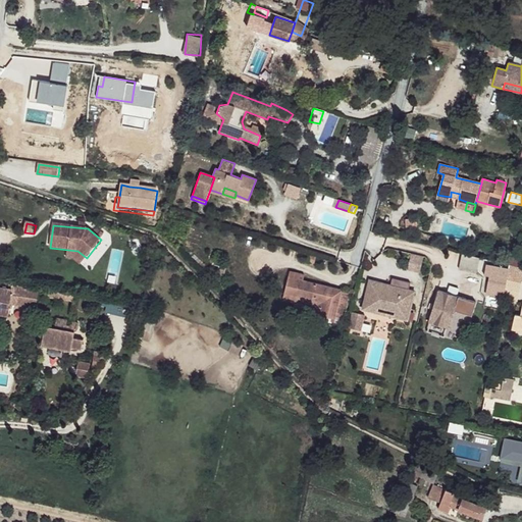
[(68,250),(67,259),(74,260),(81,265),(87,258),(77,251),(68,250)]
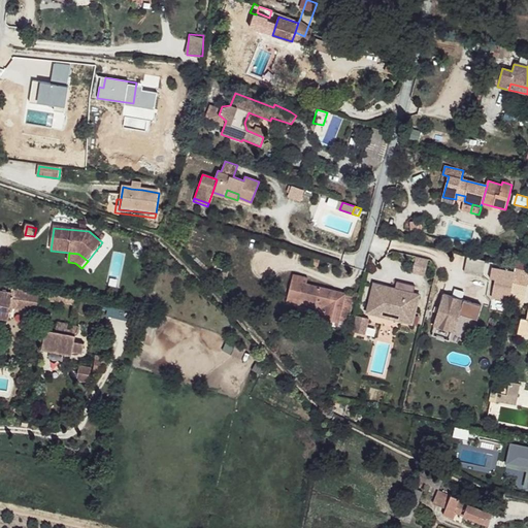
[(461,254),(457,269),(482,276),(486,260),(461,254)]
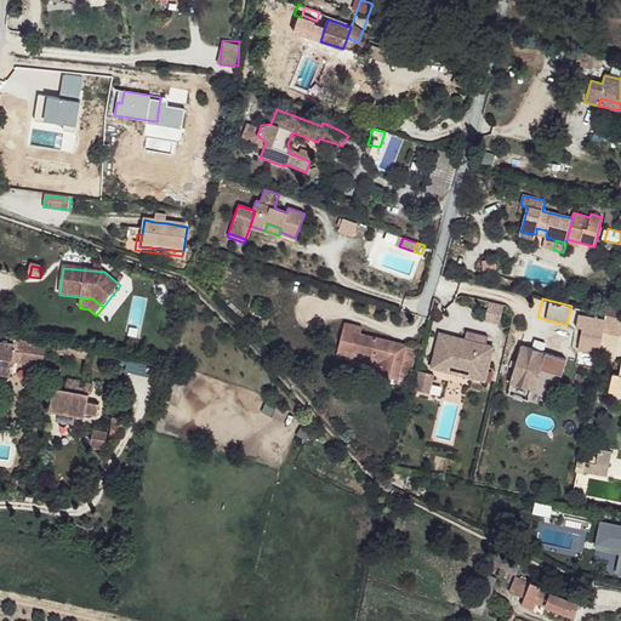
[(488,301),(485,317),(499,320),(502,305),(488,301)]
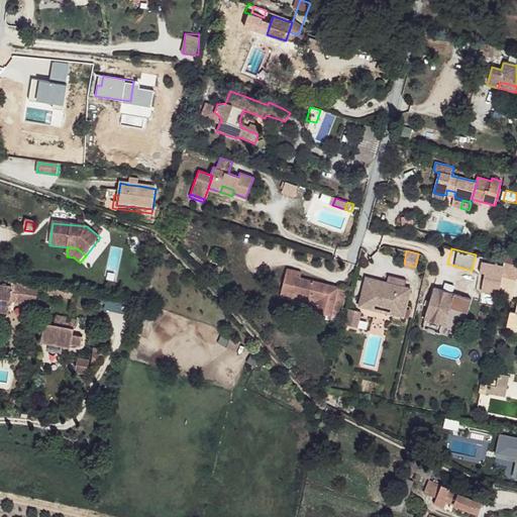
[(287,275),(283,291),(319,300),(317,310),(332,314),(339,288),(301,278),(302,273),(289,269),(287,275)]
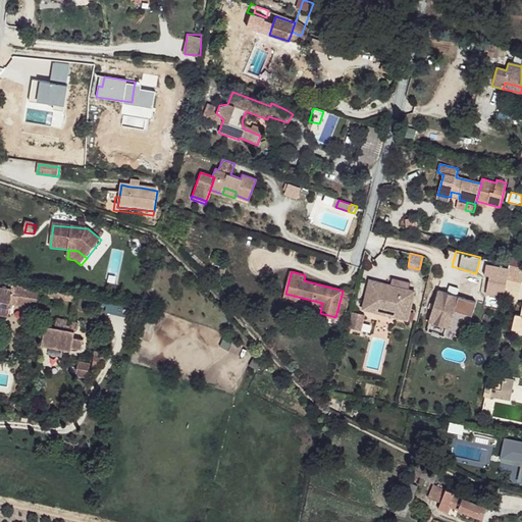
[(509,283),(491,278),(486,295),(504,301),(509,283)]
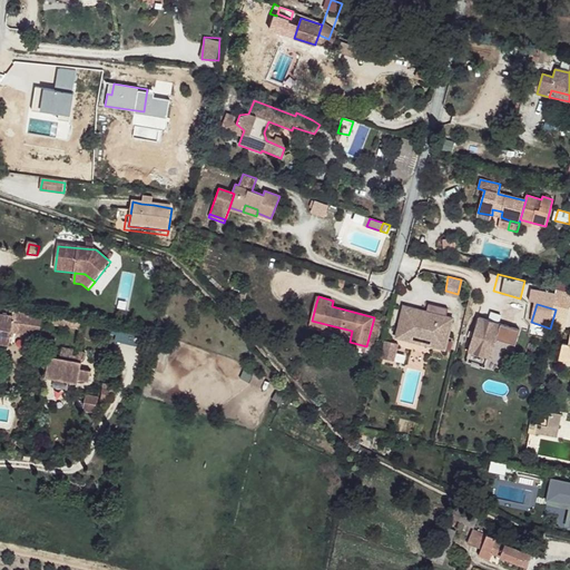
[(19,313),(19,308),(12,307),(11,315),(13,315),(11,332),(41,336),(43,317),(19,313)]
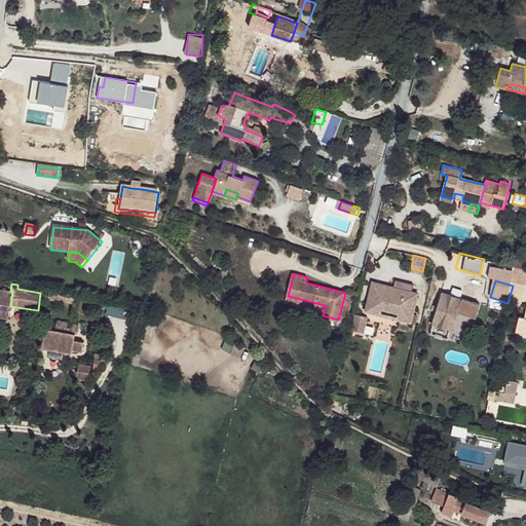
[(365,312),(379,315),(380,309),(401,314),(399,321),(411,324),(416,302),(411,300),(412,296),(413,289),(396,284),(395,288),(386,287),(384,291),(372,288),(365,312)]
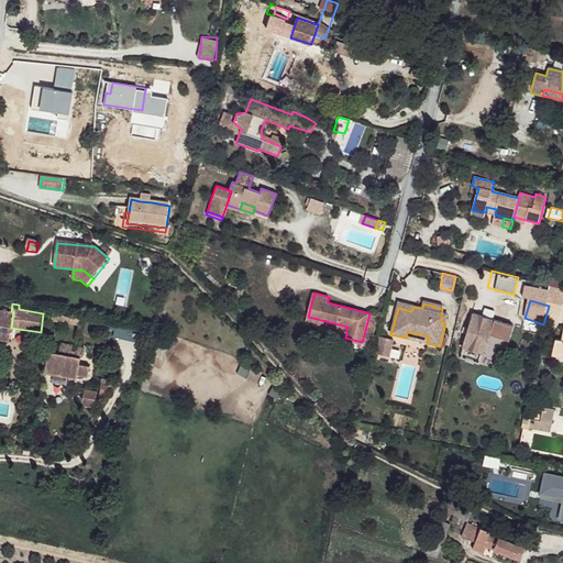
[(13,311),(11,311),(0,309),(0,338),(10,340),(11,328),(13,311)]
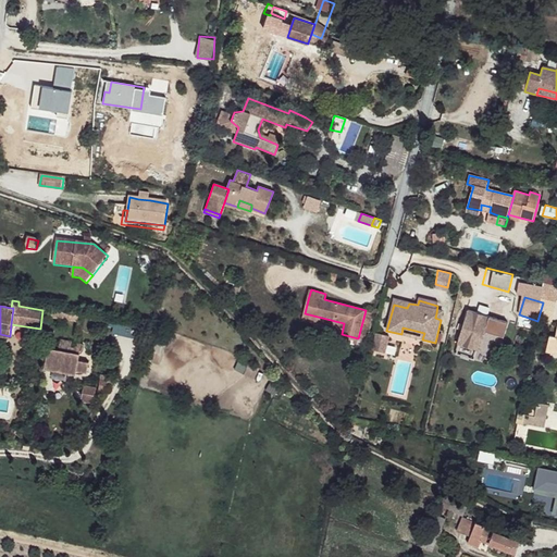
[(480,306),(478,313),(486,316),(489,308),(480,306)]
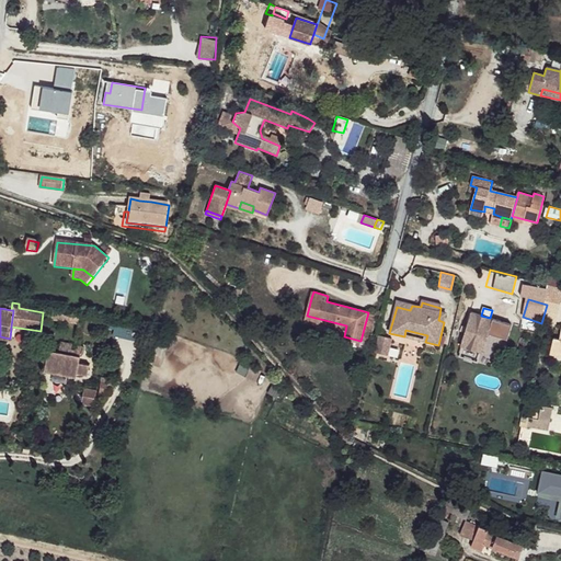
[(490,334),(507,340),(512,324),(491,319),(471,312),(460,345),(483,353),(490,334)]
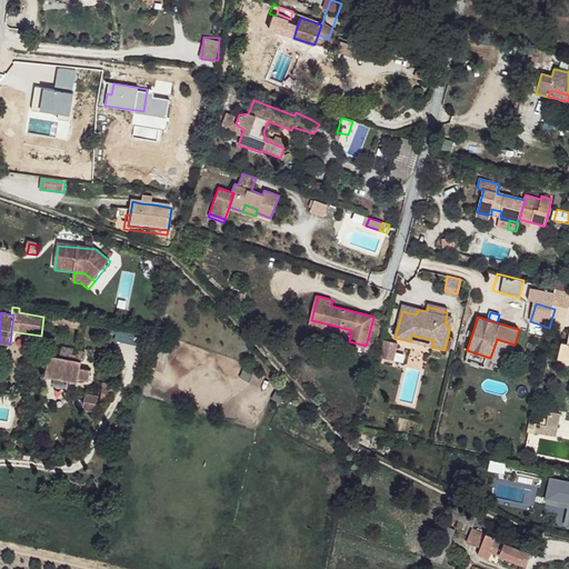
[(81,321),(55,318),(53,325),(81,329),(81,321)]
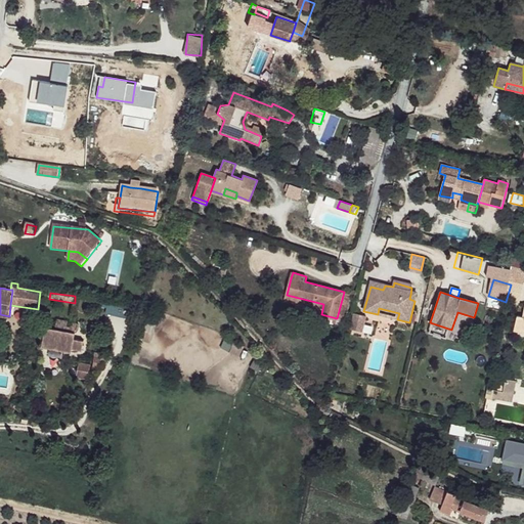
[(287,295),(286,299),(317,307),(316,313),(321,314),(323,304),(287,295)]
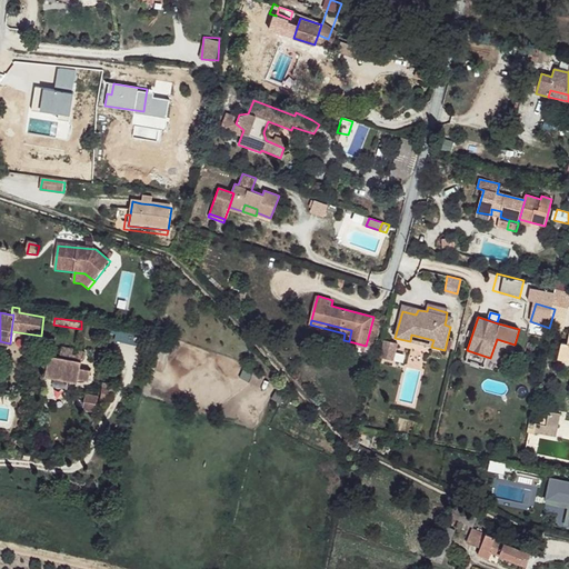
[(411,335),(410,341),(431,347),(433,340),(411,335)]
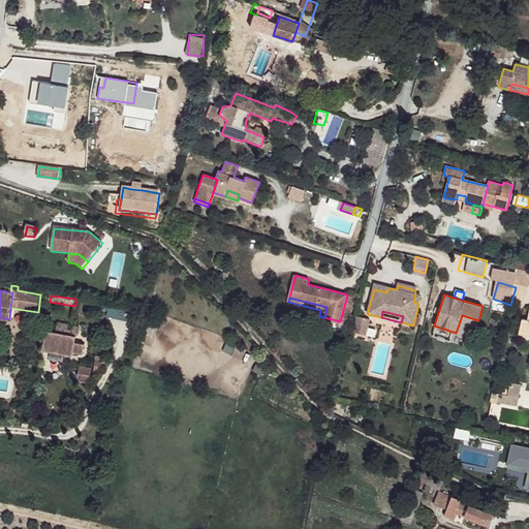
[(528,312),(528,320),(522,318),(519,332),(528,334),(528,312)]
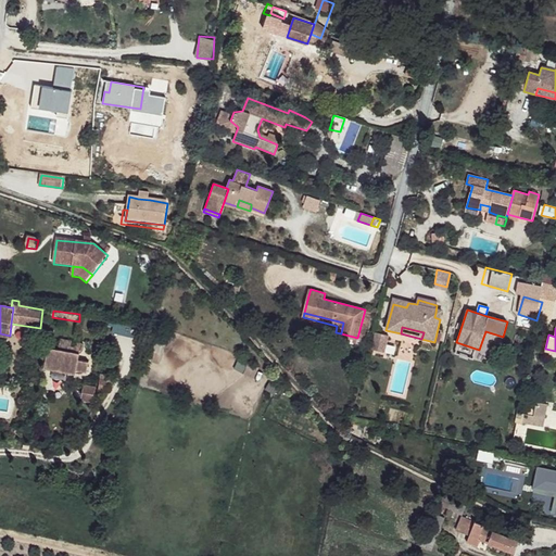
[(389,336),(376,332),(371,348),(384,352),(389,336)]
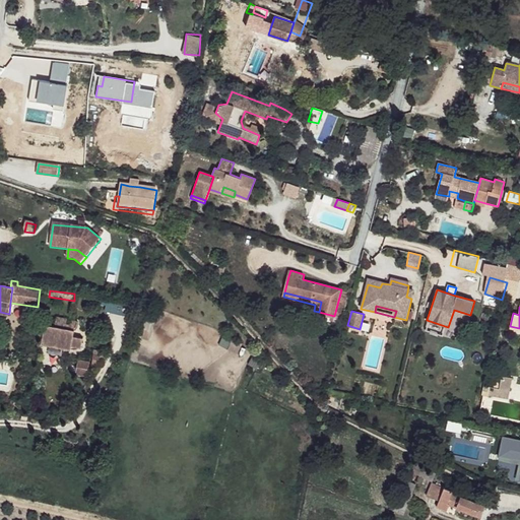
[(446,327),(429,321),(426,330),(443,336),(446,327)]
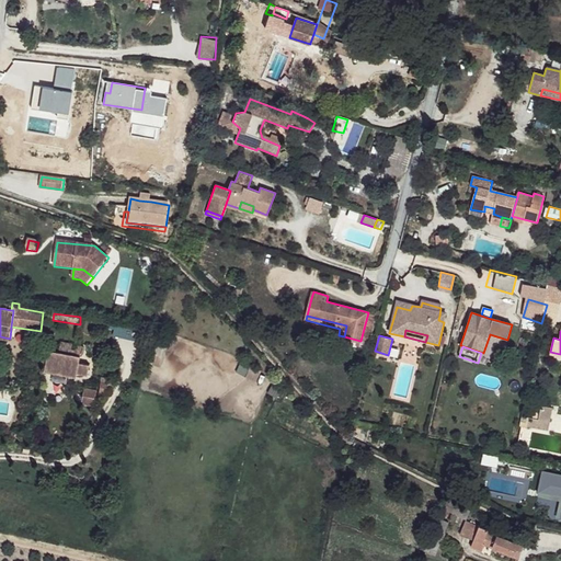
[(83,359),(52,354),(47,375),(79,380),(80,376),(90,378),(92,367),(82,366),(83,359)]
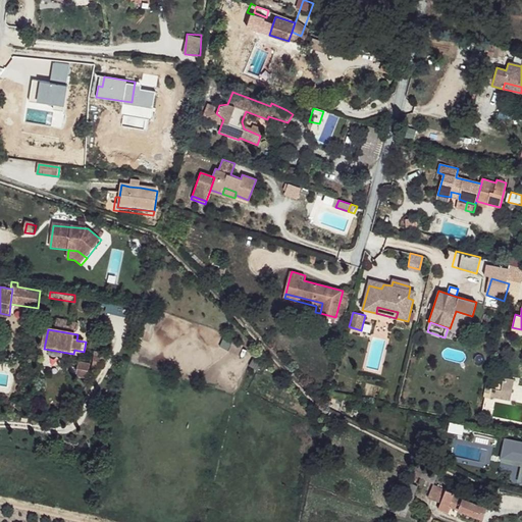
[(94,356),(93,365),(102,367),(103,358),(94,356)]
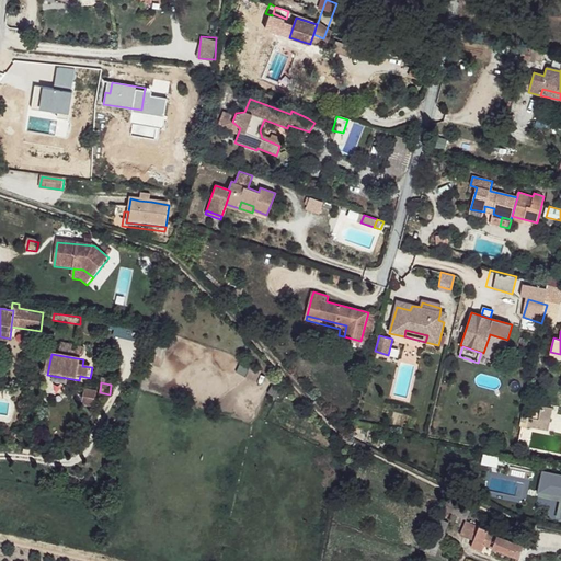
[(94,404),(96,390),(84,388),(81,402),(94,404)]
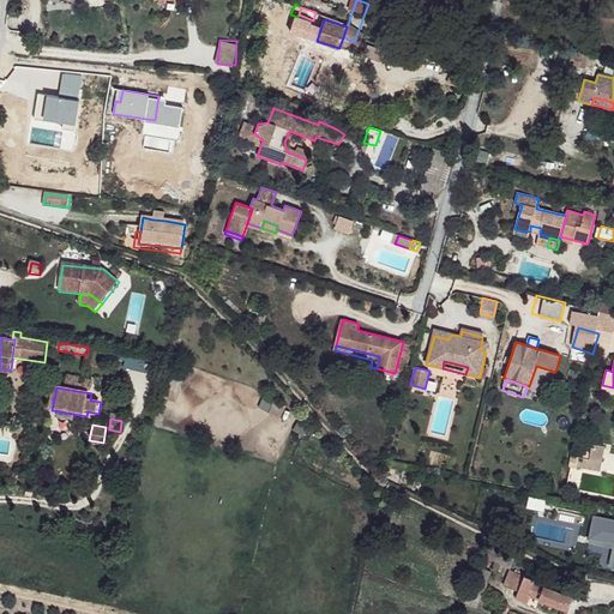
[(571,453),(569,464),(600,471),(606,445),(581,440),(577,455),(571,453)]
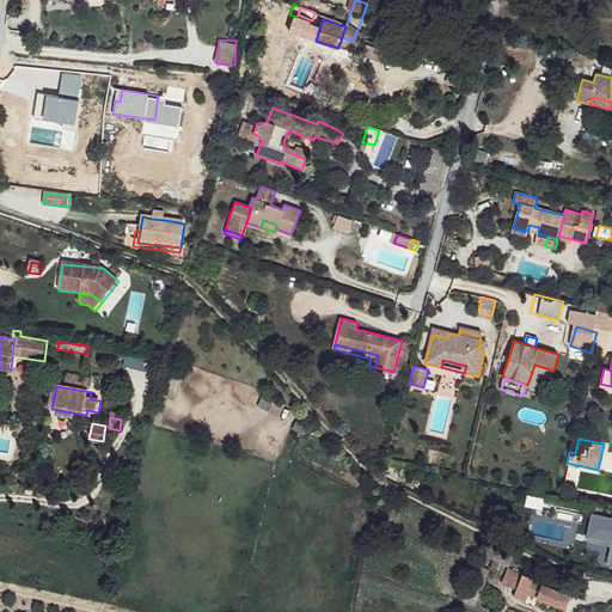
[(524,506),(540,509),(543,499),(526,495),(524,506)]
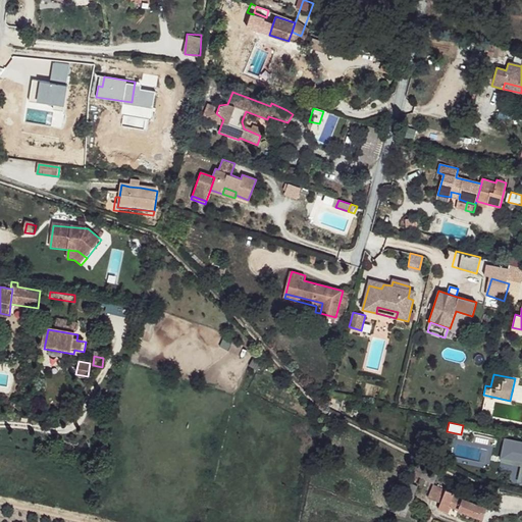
[(521,442),(504,439),(500,458),(521,461),(521,471),(520,483),(521,483),(521,442)]
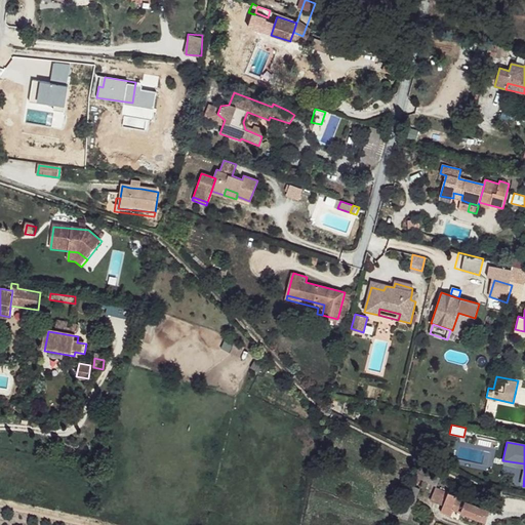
[(468,497),(468,496),(458,493),(456,495),(436,488),(431,500),(442,505),(452,509),(462,513),(468,497)]
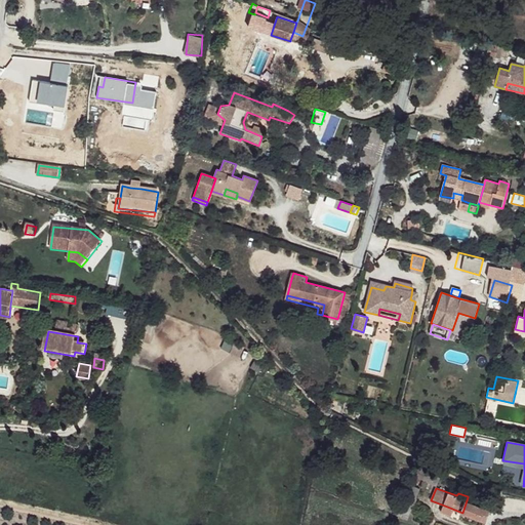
[(475,499),(468,496),(468,497),(462,513),(485,521),(488,510),(473,503),(475,499)]
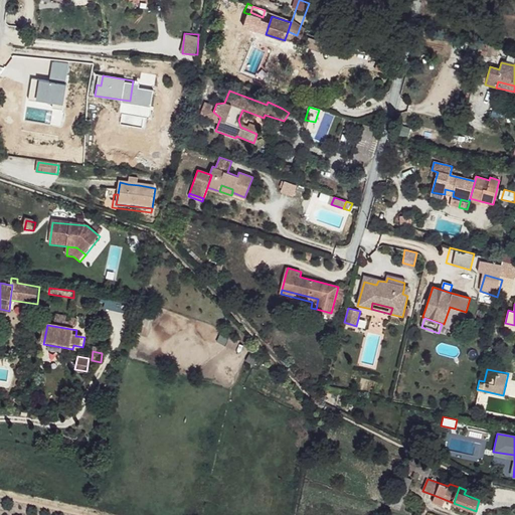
[(444,499),(434,495),(431,503),(441,507),(444,499)]
